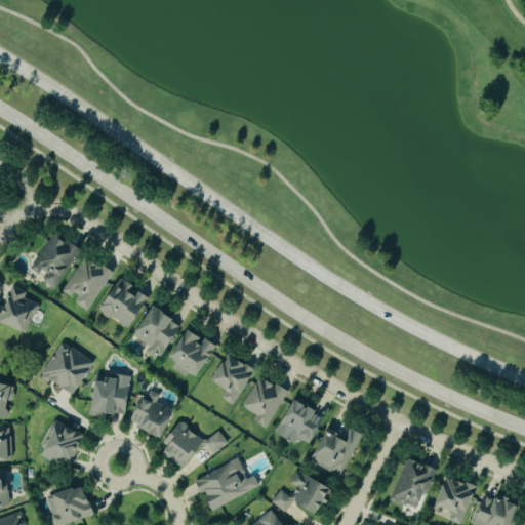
[(31,271),(42,278),(40,280),(56,289),(81,249),(54,233),(31,271)]
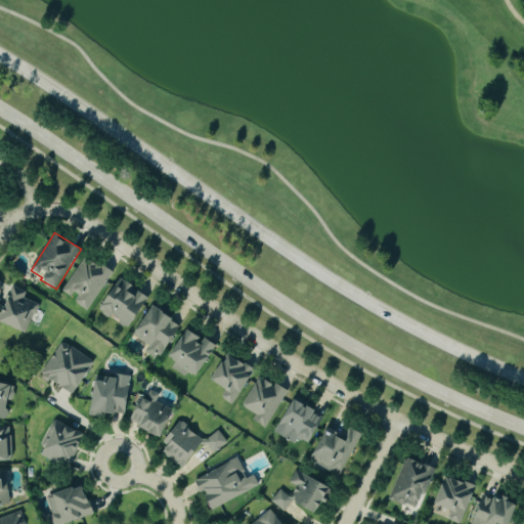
[(87,312),(114,273),(87,255),(61,292),(73,300),(72,302),(87,312)]
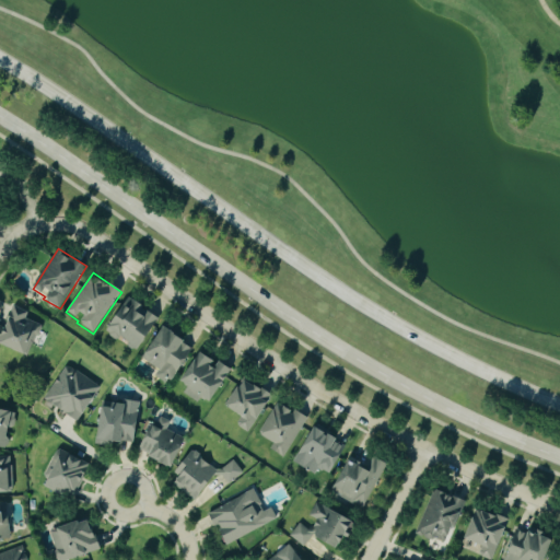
[(161,315),(128,298),(107,335),(119,341),(119,340),(141,352),(161,315)]
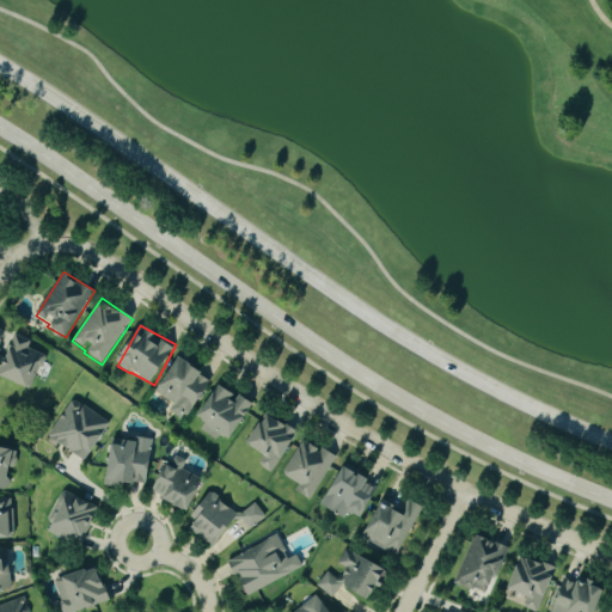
[(46,356),(29,350),(32,341),(14,334),(6,357),(0,355),(0,377),(34,389),(46,356)]
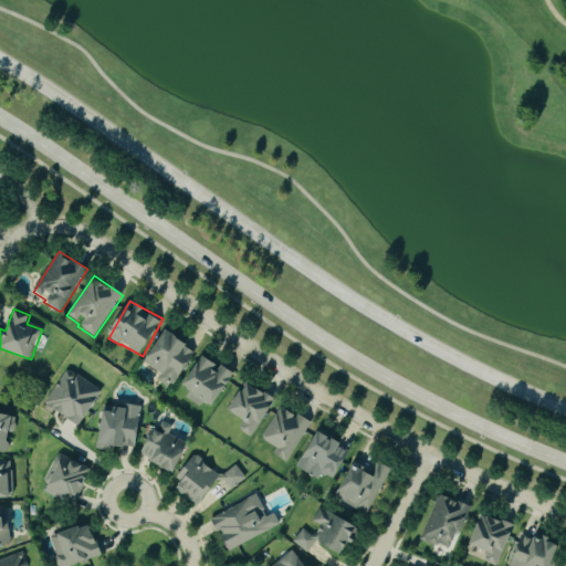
[(161,374),(157,380),(170,390),(197,352),(167,331),(145,364),(161,374)]
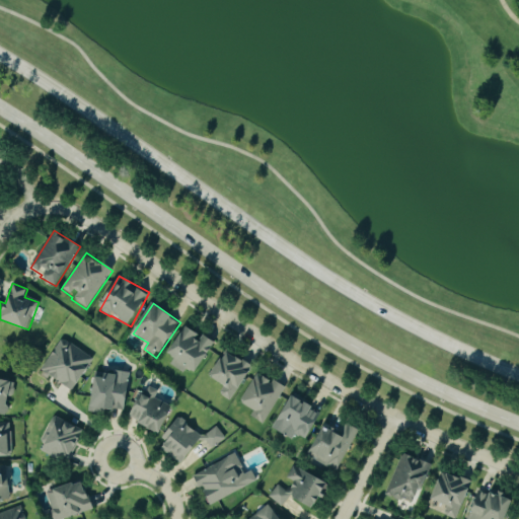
[(196,373),(216,345),(189,325),(167,355),(174,359),(170,365),(186,375),(190,369),(196,373)]
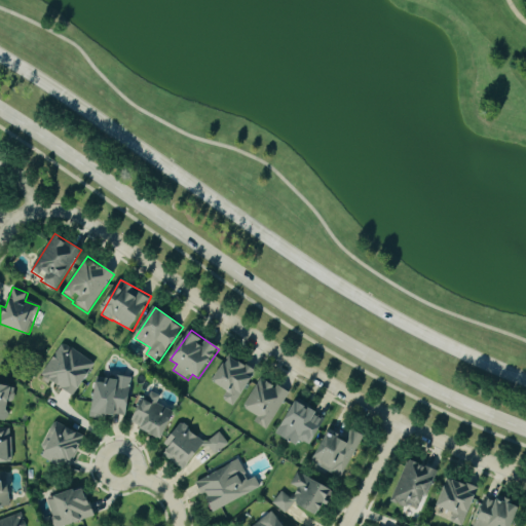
[(42,376),(75,397),(96,364),(63,343),(42,376)]
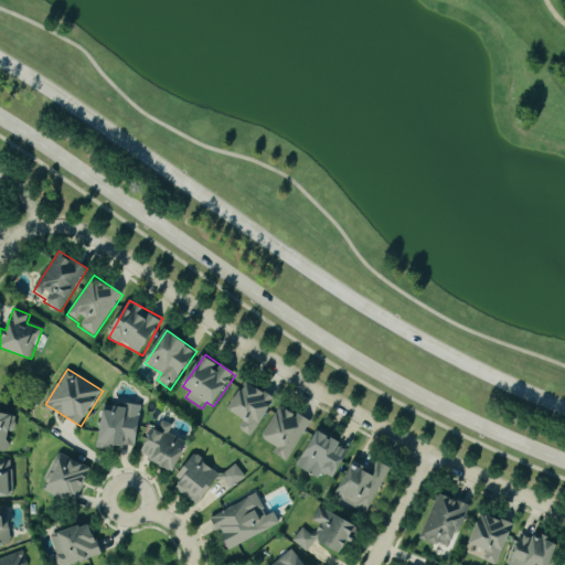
[(252,439),(276,400),(247,383),(230,412),(244,419),(237,430),(252,439)]
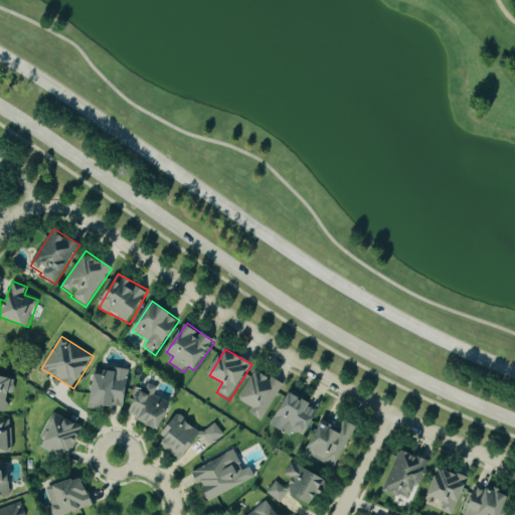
[(91,409),(105,411),(106,406),(124,409),(129,372),(97,368),(91,409)]
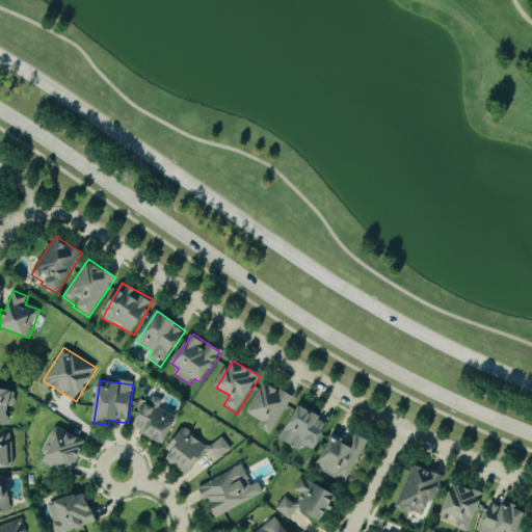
[(269,434),(291,398),(264,381),(245,414),(259,422),(256,427),(269,434)]
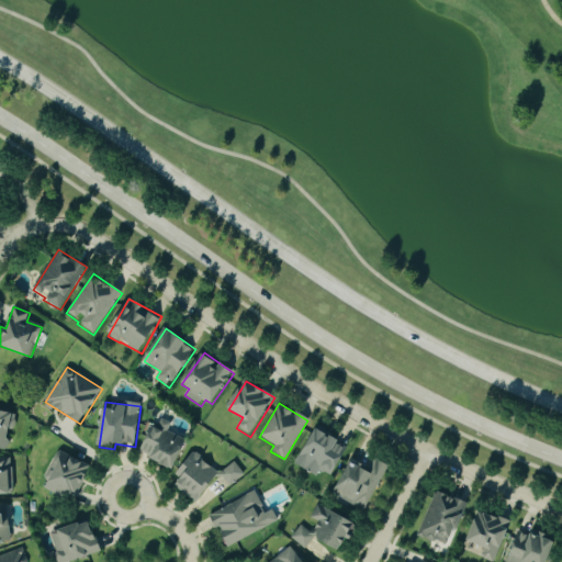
[(14,415),(0,411),(0,449),(7,450),(14,415)]
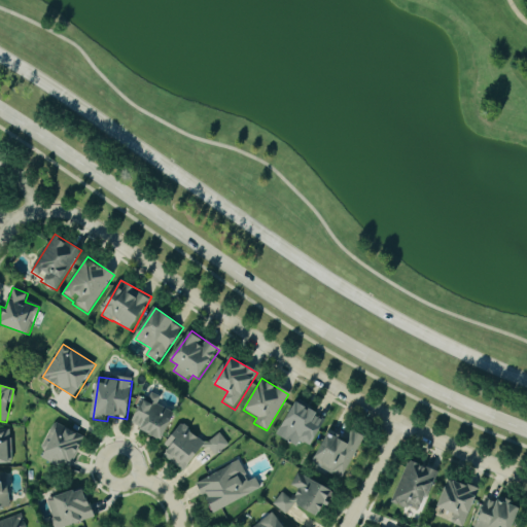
[(164,441),(175,415),(156,406),(161,397),(150,393),(146,402),(142,400),(130,425),(164,441)]
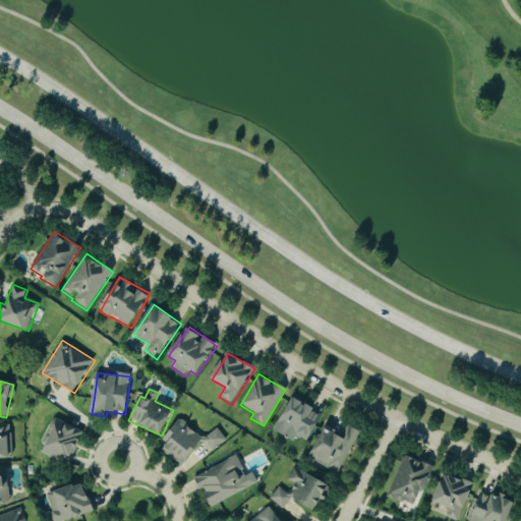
[(293,442),(296,437),(307,443),(323,414),(293,397),(274,430),(293,442)]
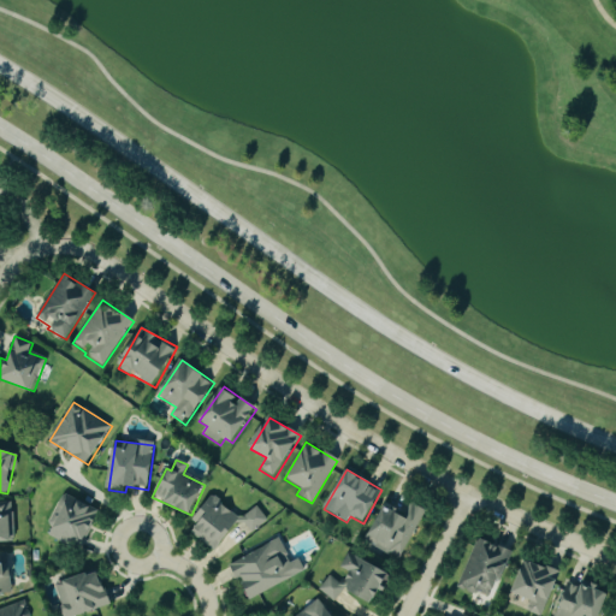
[(101,511),(64,493),(45,533),(82,551),(101,511)]
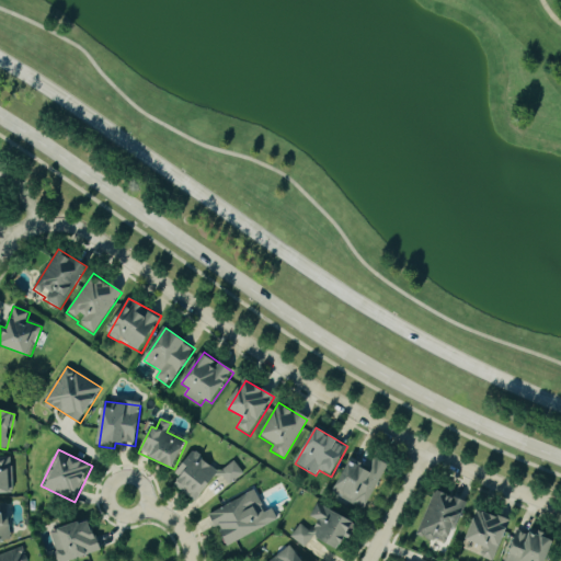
[(233,461),(216,474),(198,453),(174,471),(183,482),(179,485),(192,501),(222,478),(229,485),(244,474),(233,461)]
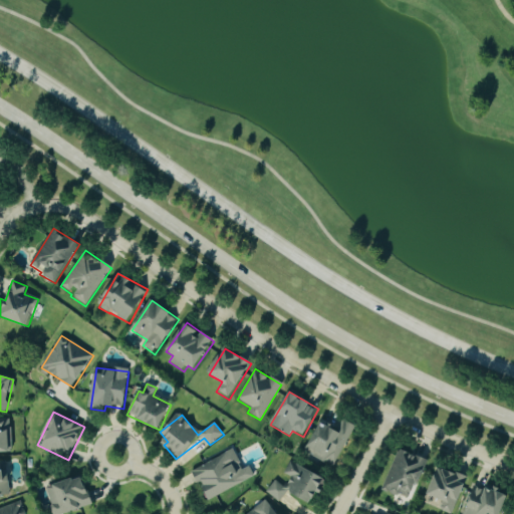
[(9,420),(0,419),(0,453),(11,453),(9,420)]
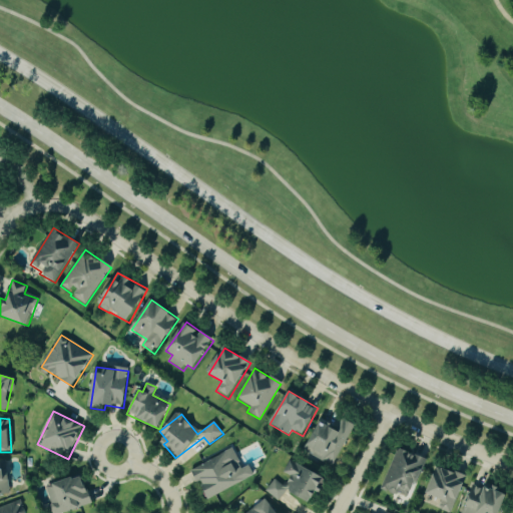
[(334,466),(355,425),(346,420),(341,430),(321,421),(306,452),(334,466)]
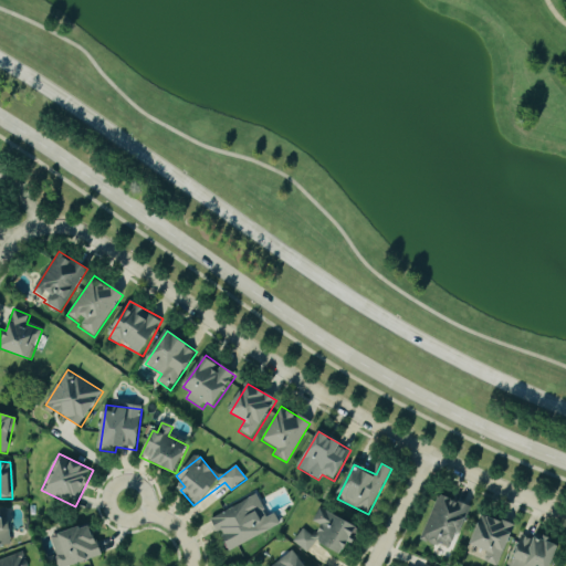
[(422,540),(453,552),(471,507),(440,494),(422,540)]
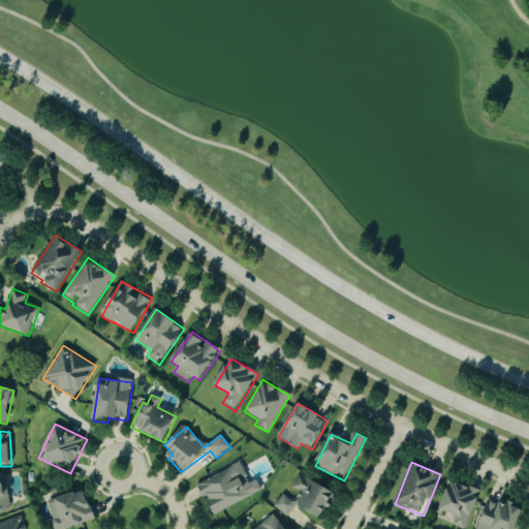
[(216,515),(262,491),(257,479),(251,484),(241,463),(197,485),(204,498),(207,496),(216,515)]
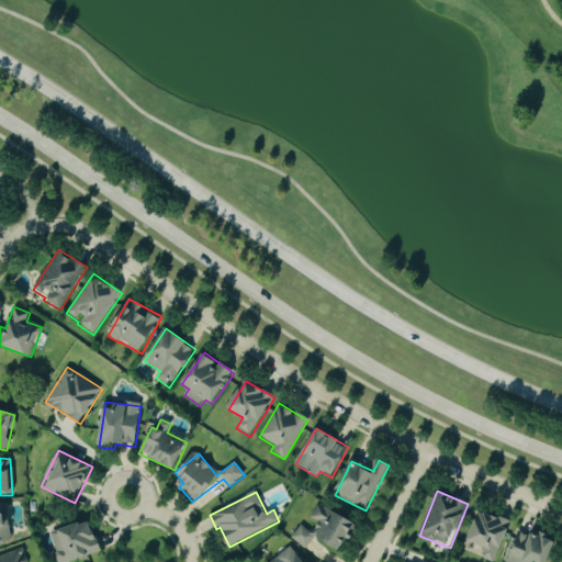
[(291,541),(308,549),(313,538),(345,552),(358,523),(316,505),(311,519),(318,523),(314,534),(298,526),(291,541)]
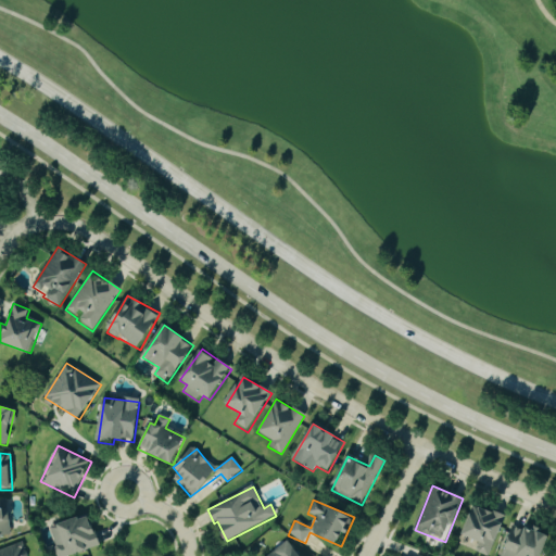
[(0,501),(0,536),(10,536),(7,501),(0,501)]
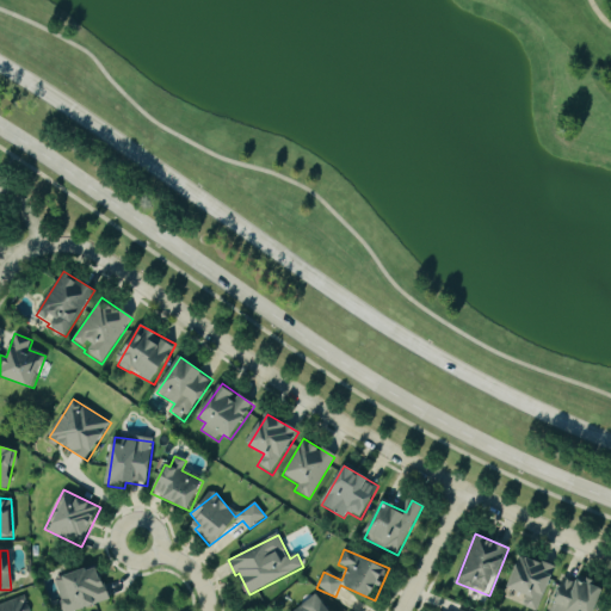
[(511,590),(526,596),(522,608),(535,610),(541,610),(555,567),(520,556),(511,590)]
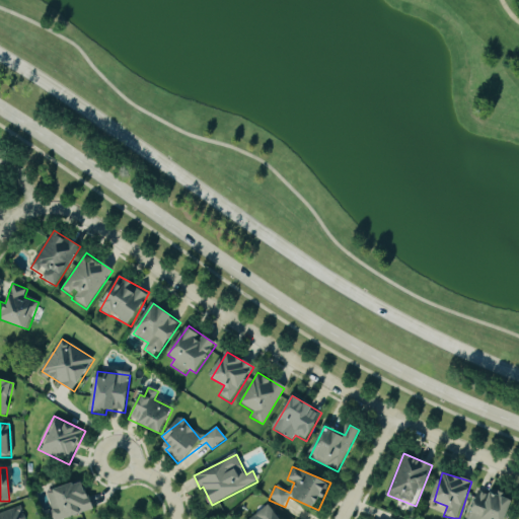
[(65,518),(93,511),(85,482),(46,493),(53,518),(65,518)]
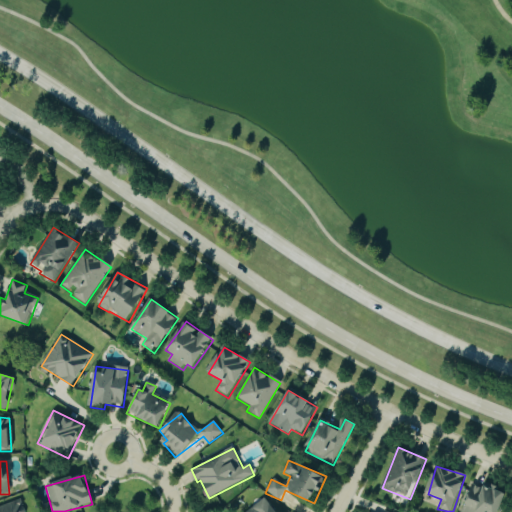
[(277,511),(269,498),(245,511),(277,511)]
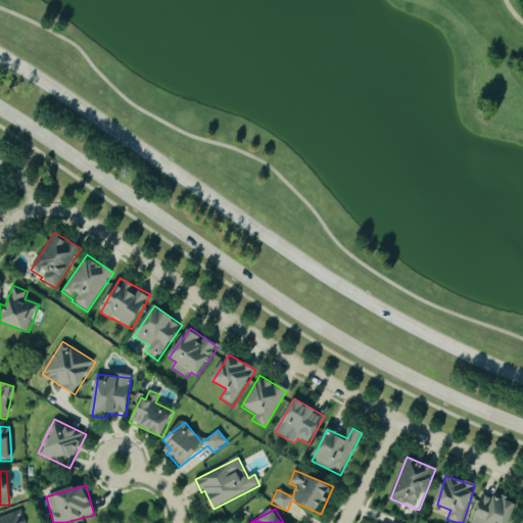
[(0,522),(22,522),(19,512),(0,518),(0,522)]
